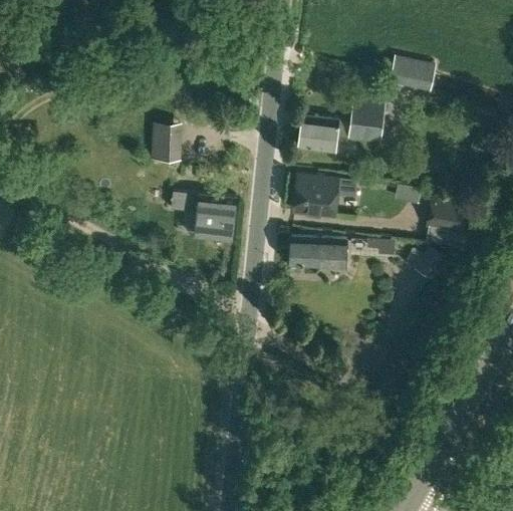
[(435,64),(394,56),(389,83),(430,91),(435,64)]
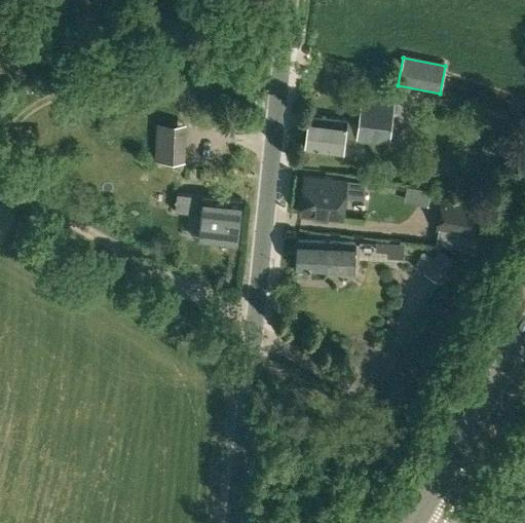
[(305,151),(342,156),(344,140),(387,145),(391,106),(361,103),(358,124),(347,123),(347,122),(309,118),(305,151)]
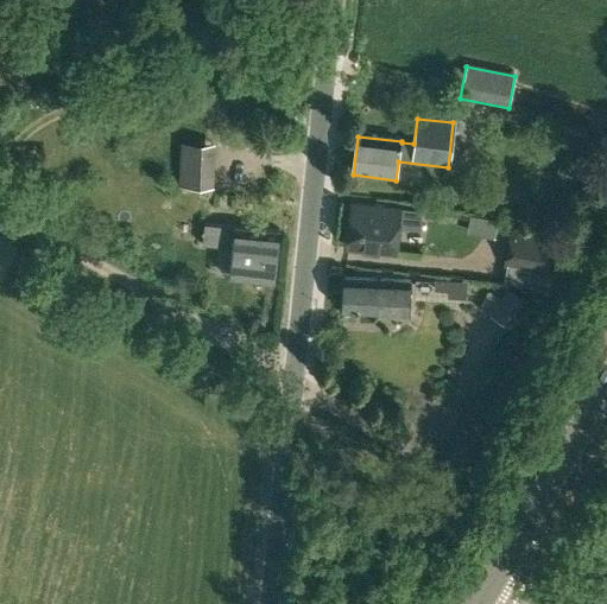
[(181,145),(179,188),(214,191),(214,146),(181,145)]
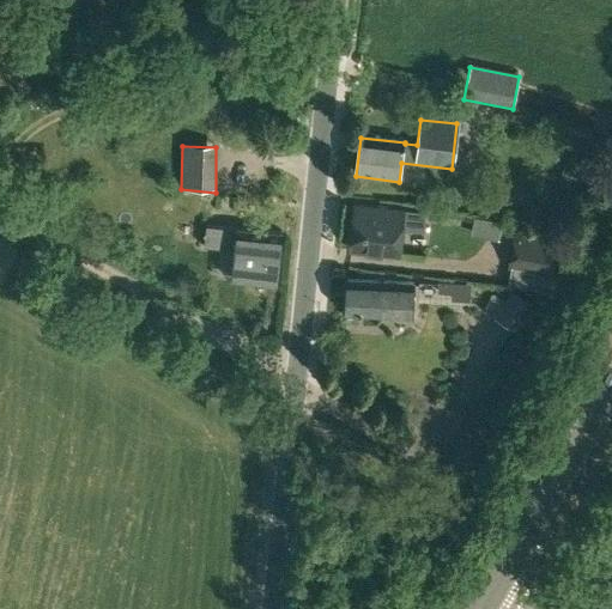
[(404,212),(403,217),(353,211),(349,254),(398,260),(401,232),(423,235),(425,214),(404,212)]
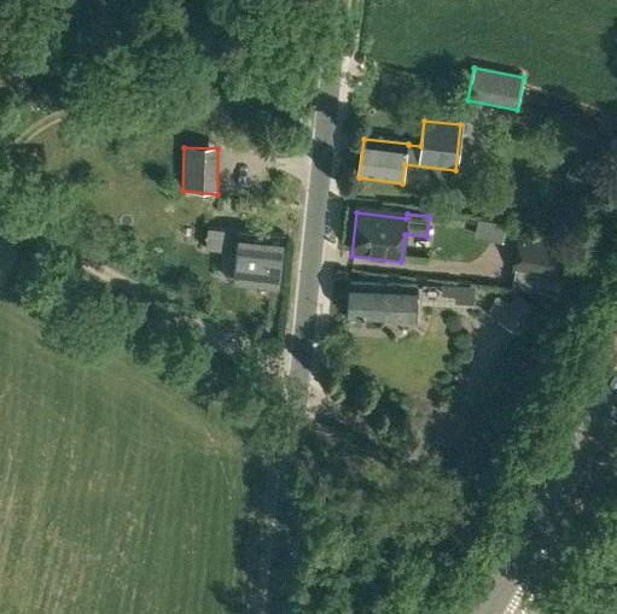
[(581,240),(582,226),(556,222),(553,237),(581,240)]
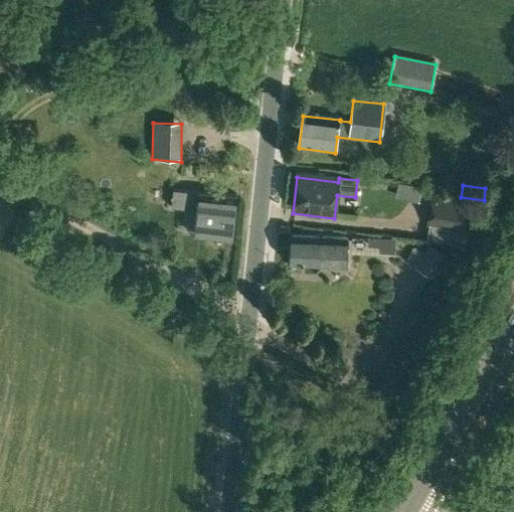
[(194,237),(233,241),(237,198),(198,195),(198,194),(174,192),(172,209),(196,211),(194,237)]
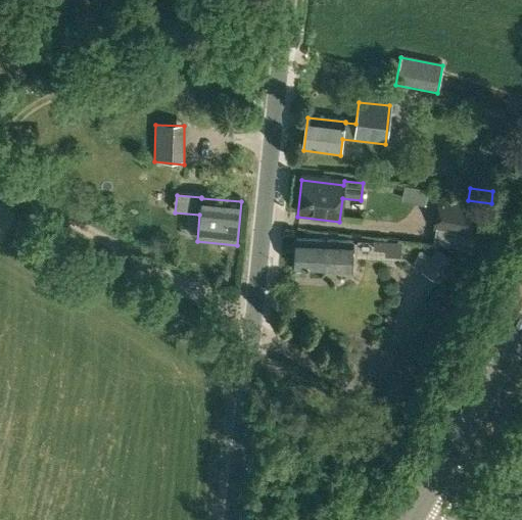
[(465,251),(469,234),(474,207),(441,201),(433,244),(465,251)]
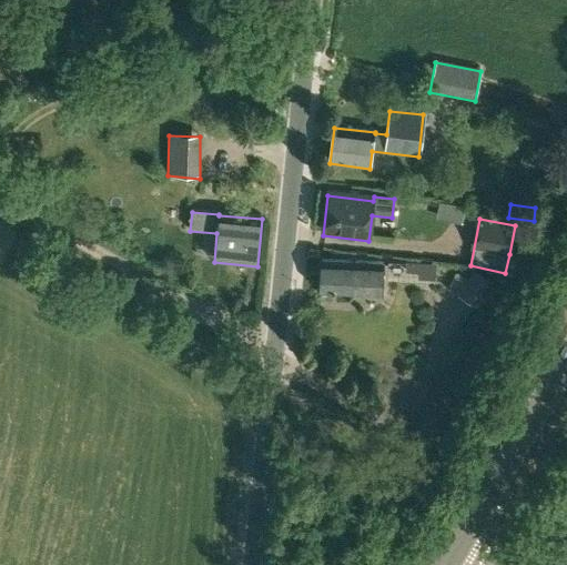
[(381,295),(382,266),(321,262),(320,292),(381,295)]
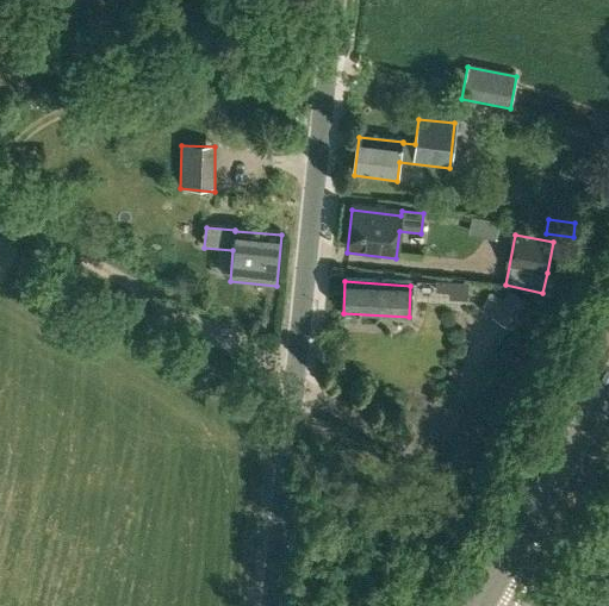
[(465,301),(466,286),(466,285),(454,285),(436,283),(436,294),(447,295),(447,301),(465,301)]
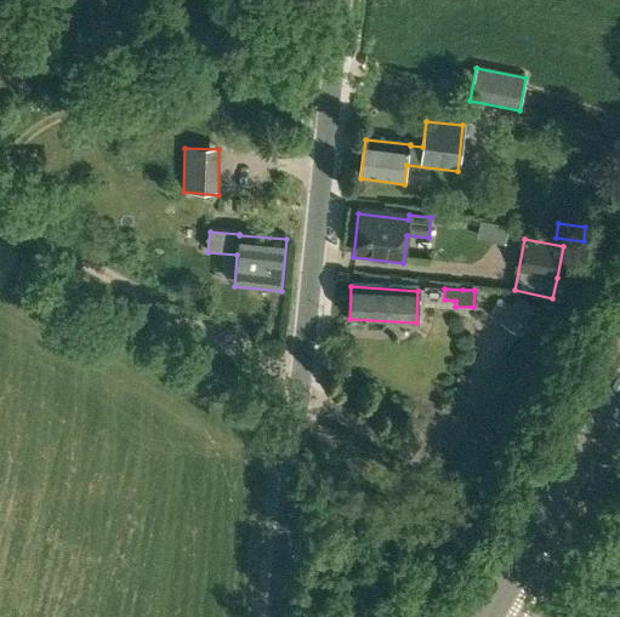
[(499,301),(494,309),(488,319),(524,338),(539,308),(516,297),(510,307),(499,301)]
